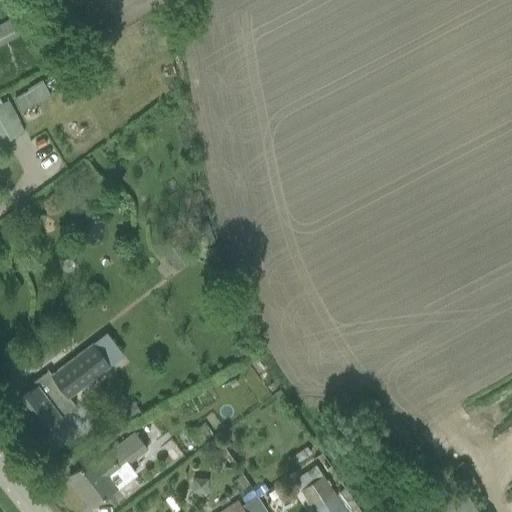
[(0,49),(19,40),(10,22),(0,27),(0,49)]
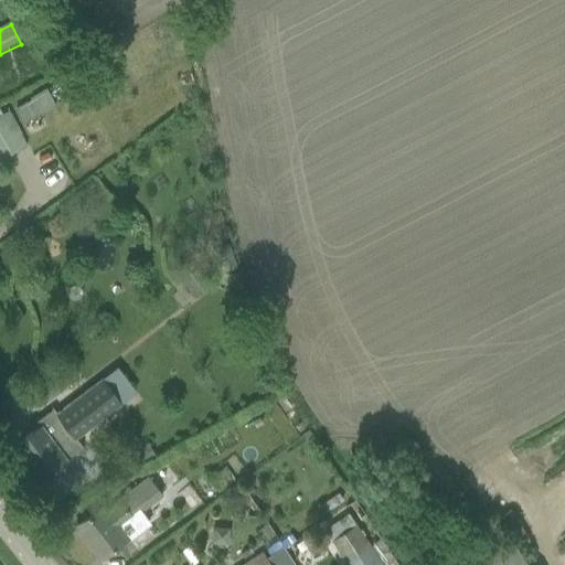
[(19,120),(54,109),(49,91),(13,102),(19,120)]
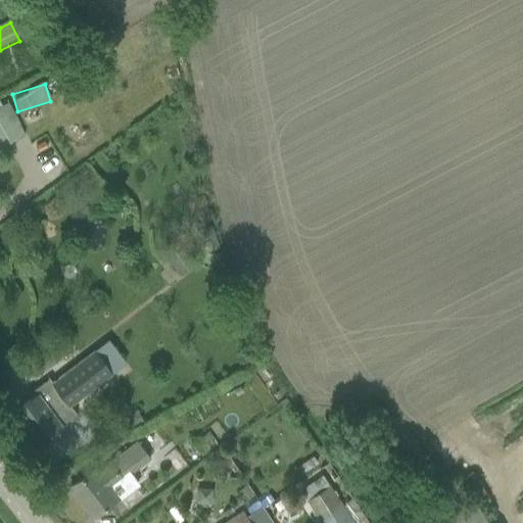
[(20,137),(3,104),(0,105),(0,141),(3,147),(20,137)]
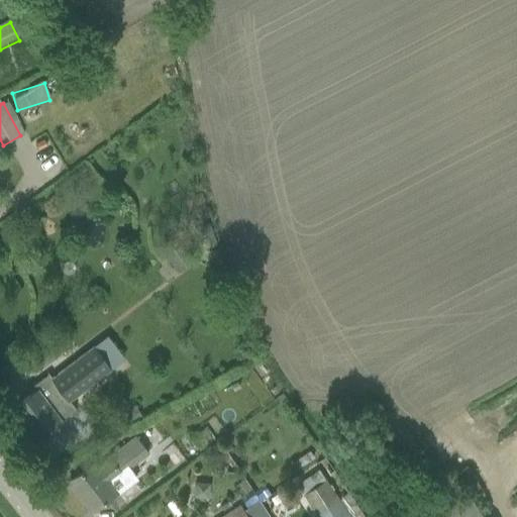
[(33,386),(36,390),(13,408),(36,439),(76,409),(69,401),(111,369),(94,346),(52,379),(48,374),(33,386)]
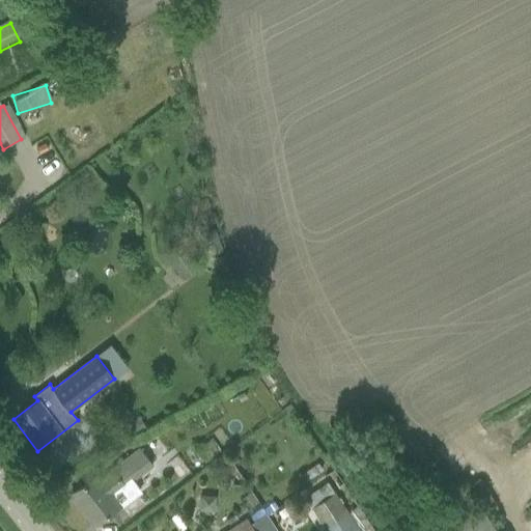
[(98,440),(105,452),(145,431),(139,418),(98,440)]
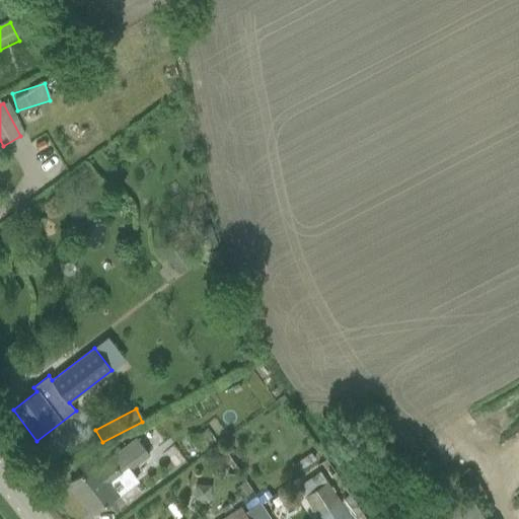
[(69,483),(92,514),(118,495),(109,485),(148,455),(138,440),(98,469),(94,464),(69,483)]
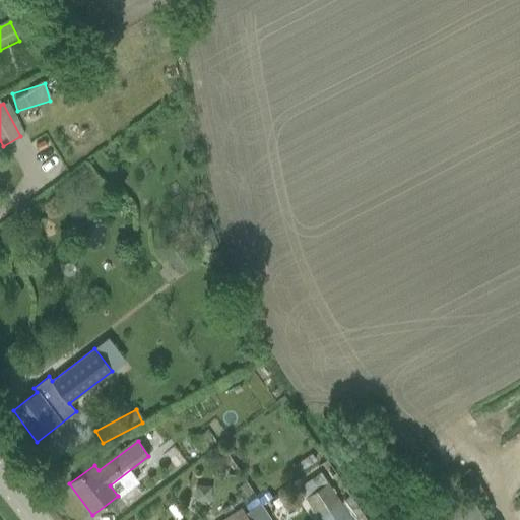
[(305,498),(304,498),(318,519),(365,519),(349,496),(339,503),(320,473),(298,488),(305,498)]
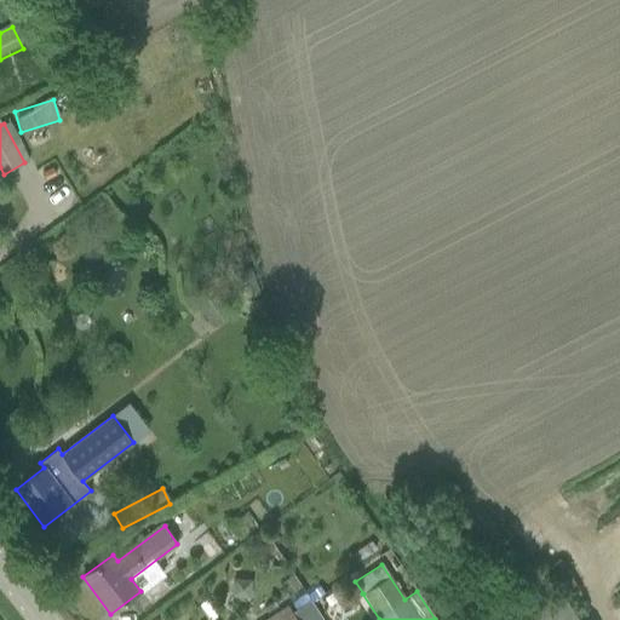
[(234,579),(231,597),(250,598),(251,581),(234,579)]
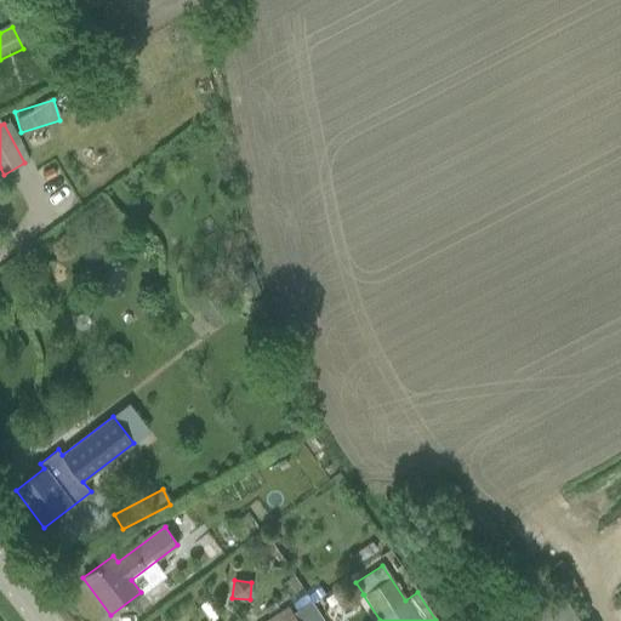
[(581,620),(560,591),(516,620),(581,620)]
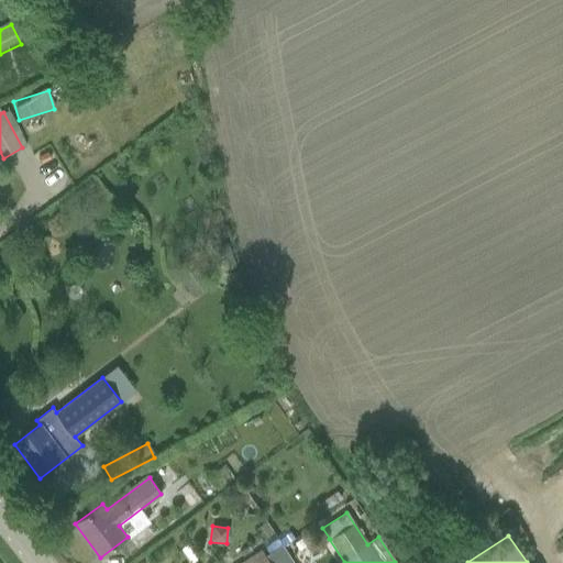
[(294,562),(282,544),(265,556),(261,549),(239,562),(294,562)]
